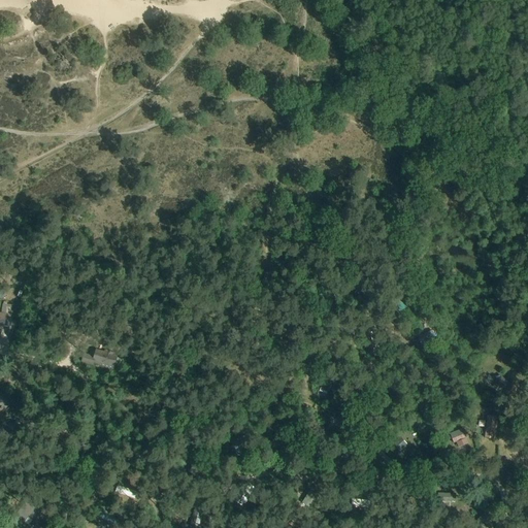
[(0,311),(0,325),(8,327),(10,314),(9,314),(11,305),(2,304),(1,312),(0,311)]
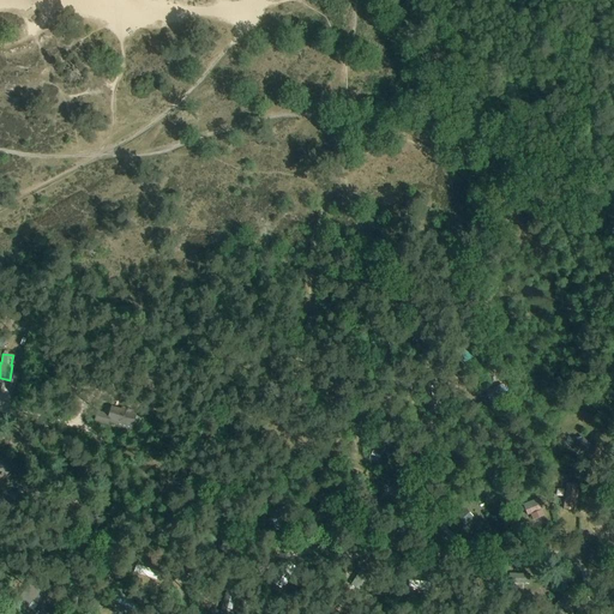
[(393,378),(380,395),(386,401),(401,383),(393,378)]
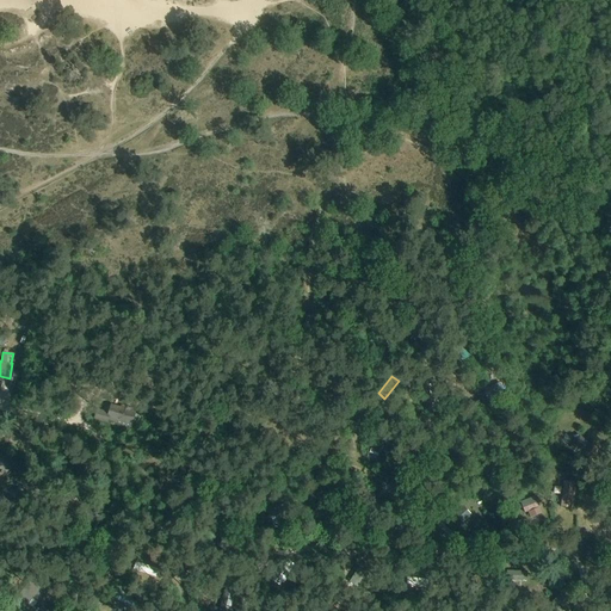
[(504,393),(500,383),(482,392),(487,401),(504,393)]
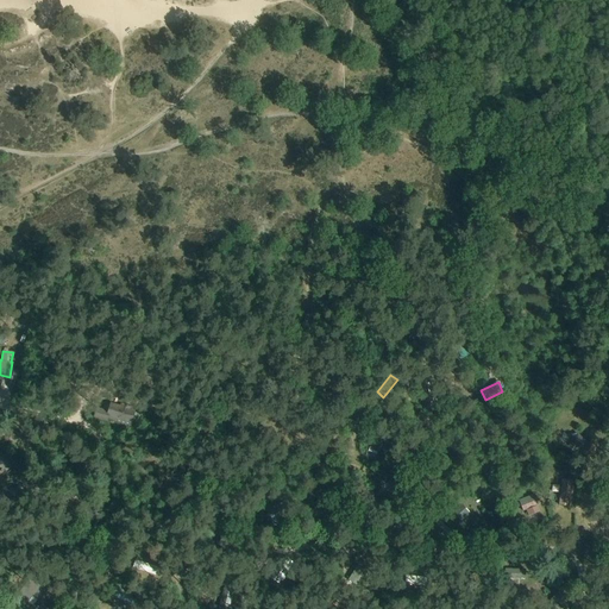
[(434,402),(432,388),(422,389),(425,403),(434,402)]
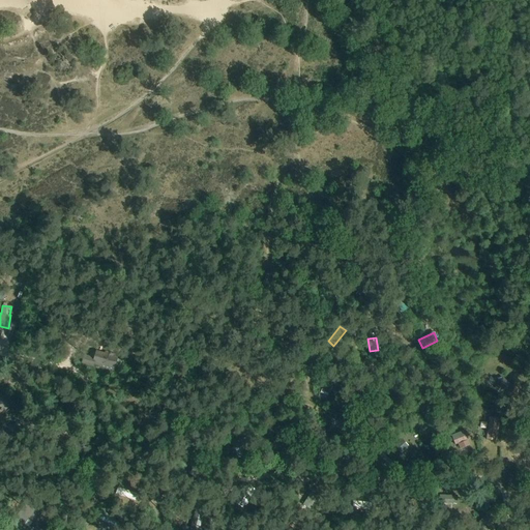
[(120,369),(122,361),(95,353),(94,357),(85,354),(83,363),(94,366),(94,364),(114,371),(114,367),(120,369)]
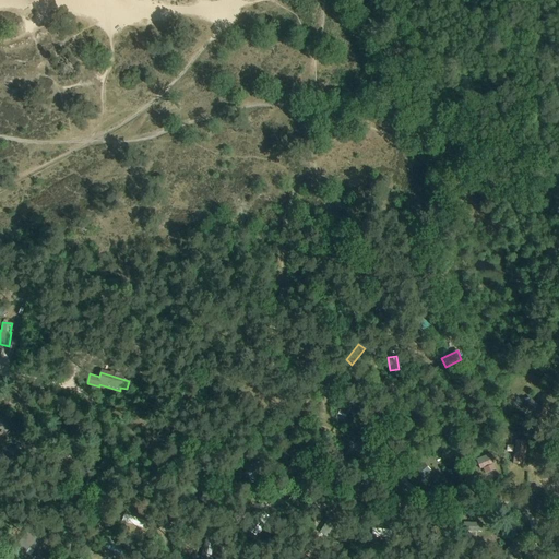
[(558,399),(546,397),(544,416),(557,417),(558,401),(558,399)]
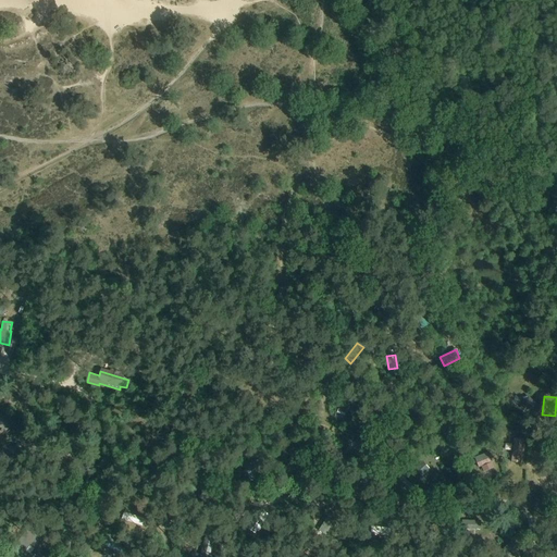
[(339,410),(349,412),(351,399),(342,398),(339,410)]
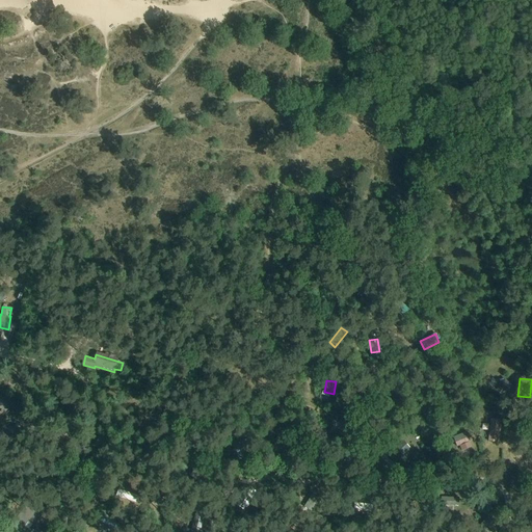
[(490,420),(487,443),(497,444),(499,421),(490,420)]
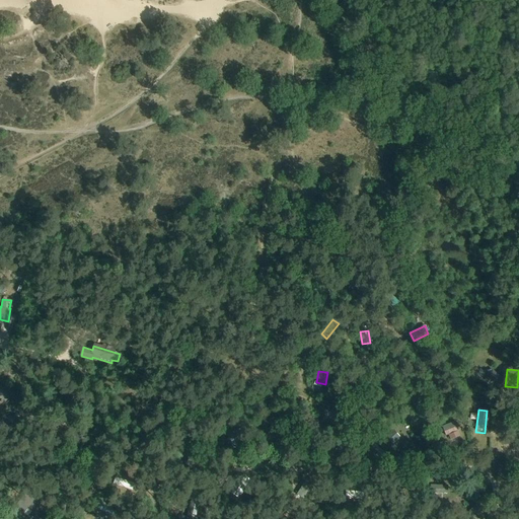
[(447,425),(445,426),(450,440),(460,436),(454,423),(451,424),(450,421),(446,422),(447,425)]
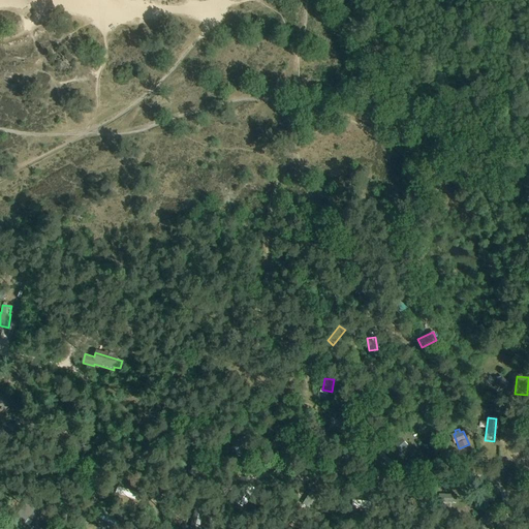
[(393,440),(386,446),(397,458),(403,452),(403,450),(407,446),(400,439),(396,443),(393,440)]
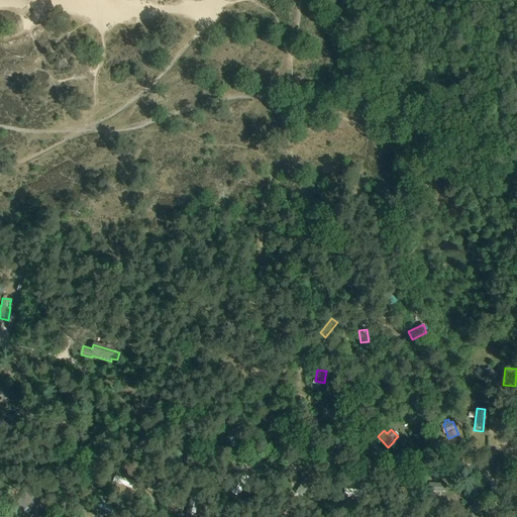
[(236,437),(225,436),(225,445),(236,445),(236,437)]
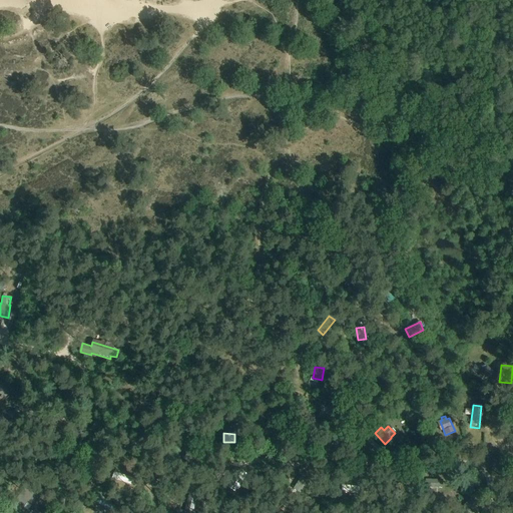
[(191,466),(197,460),(188,451),(182,458),(191,466)]
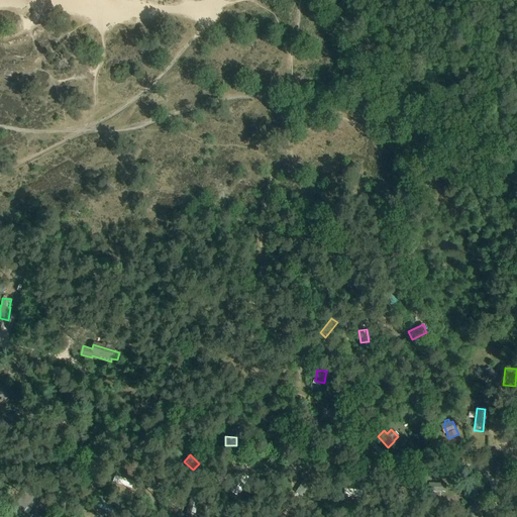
[(134,482),(118,477),(116,484),(131,489),(134,482)]
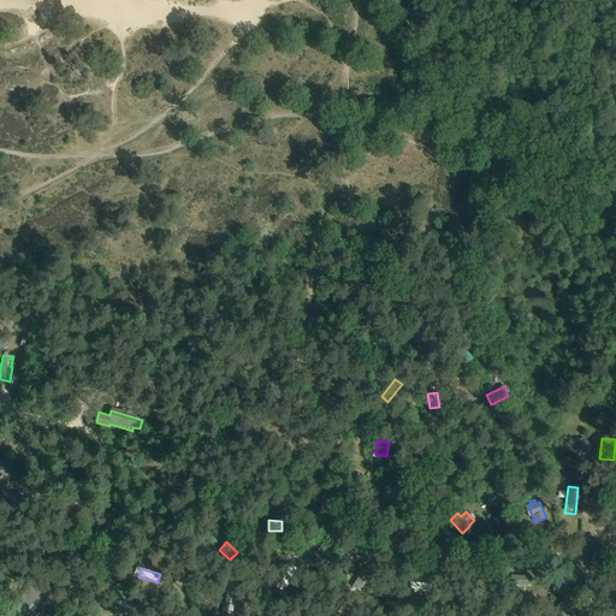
[(289,569),(278,582),(284,587),(295,574),(289,569)]
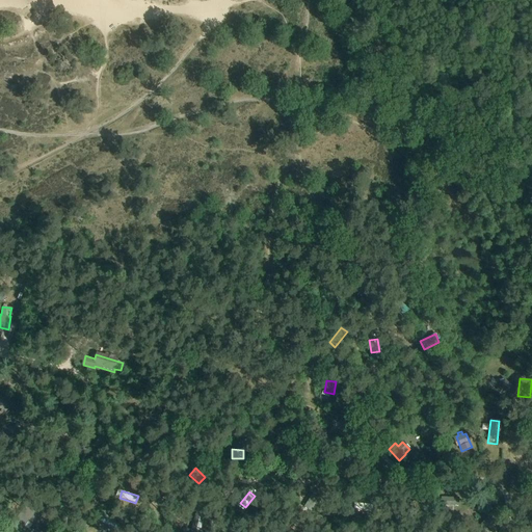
[(441,498),(441,506),(458,506),(458,498),(441,498)]
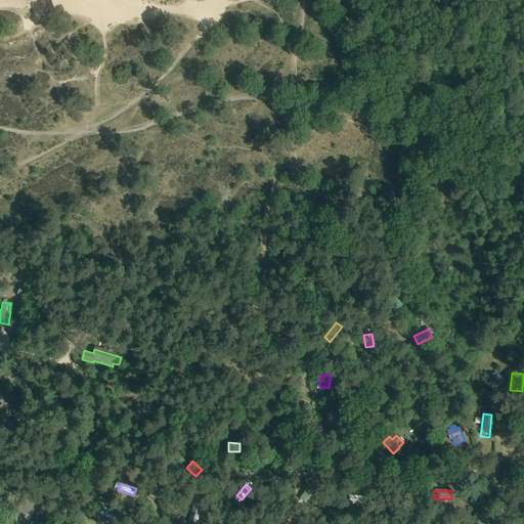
[(350,494),(350,503),(368,504),(368,495),(350,494)]
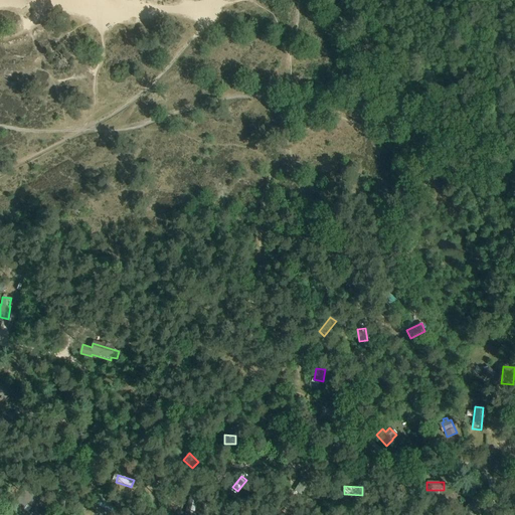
[(191,493),(187,512),(195,514),(198,495),(191,493)]
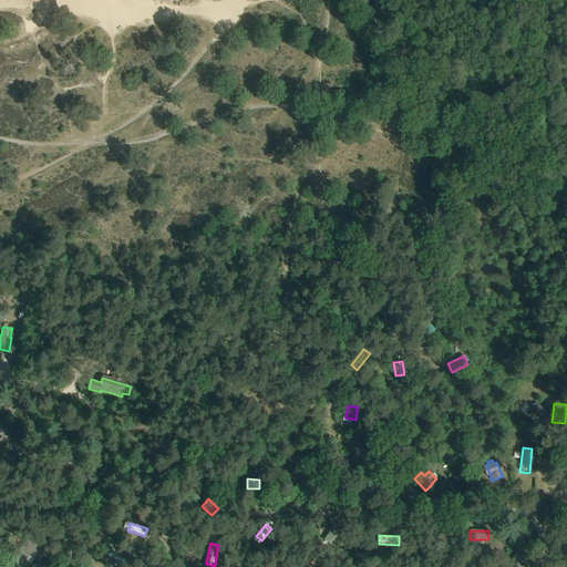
[(518,550),(505,563),(508,566),(527,566),(532,564),(518,550)]
